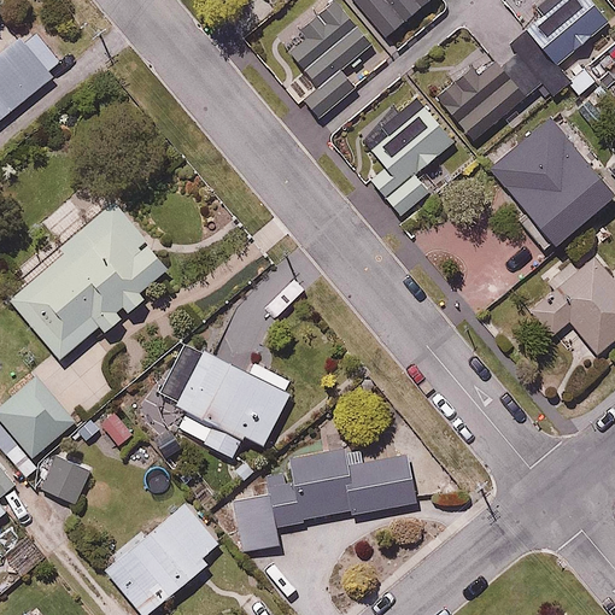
[(303,99),(318,116),(386,53),(337,0),(326,0),(276,46),(315,88),(303,99)]
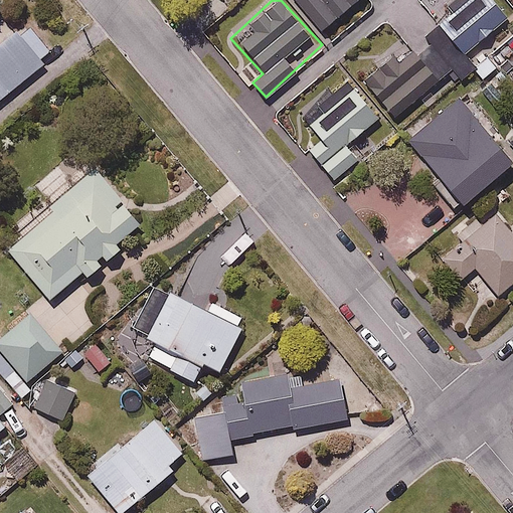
[(295,0),(322,30),(357,0),(295,0)]
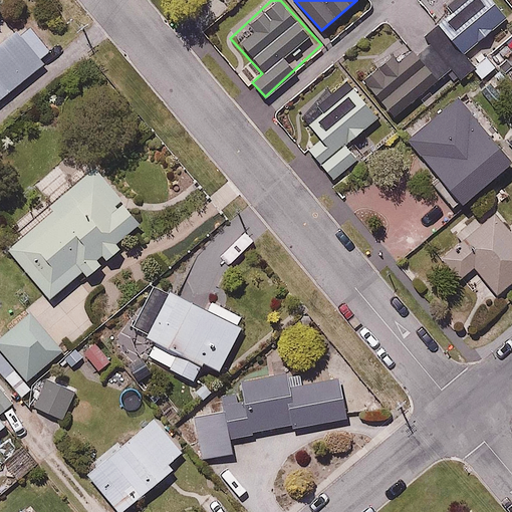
[(454,0),(431,21),(461,56),(506,17),(490,0),(454,0)]
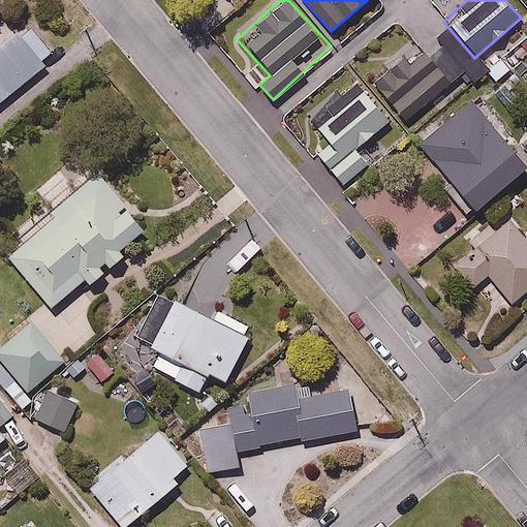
[(0,107),(47,67),(39,59),(50,50),(27,23),(0,45),(0,107)]
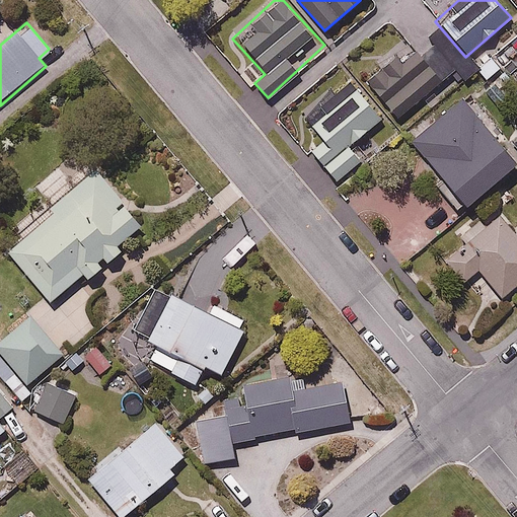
[(464,80),(477,68),(467,56),(465,58),(444,32),(417,56),(400,38),(357,75),(395,120),(455,68),(464,80)]
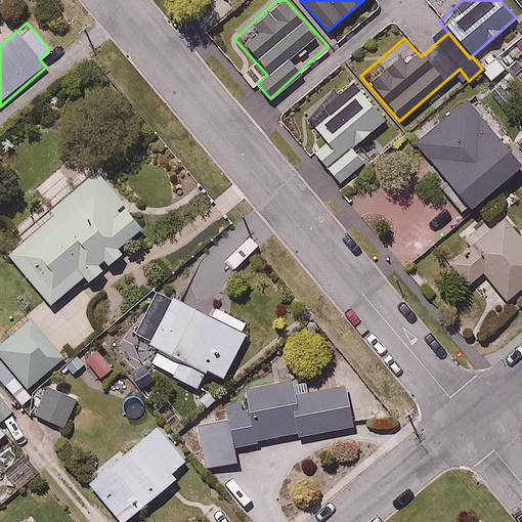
[(386,117),(357,84),(310,126),(324,141),(311,153),(343,188),(367,167),(351,147),(386,117)]
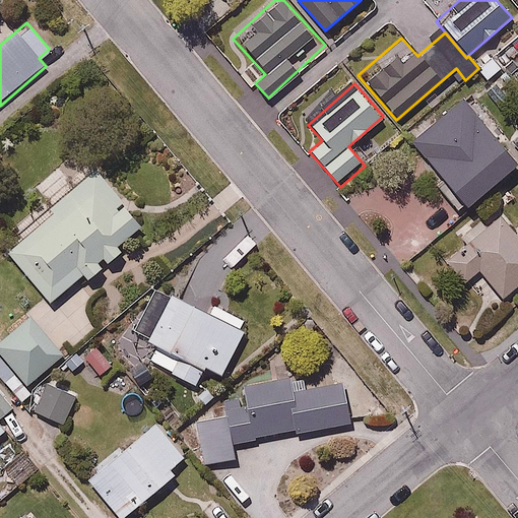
[(457,93),(402,134),(439,176),(430,183),(456,213),(516,160),(457,93)]
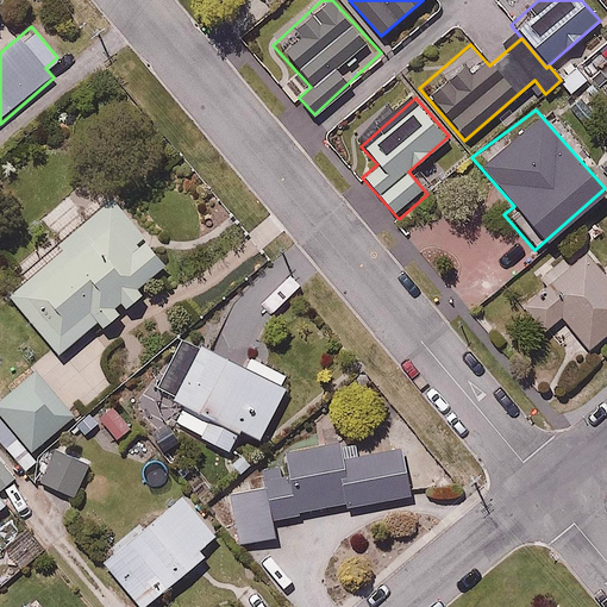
[(36,224),(63,252),(12,300),(64,355),(100,320),(107,329),(146,292),(139,285),(168,258),(88,174),(36,224)]
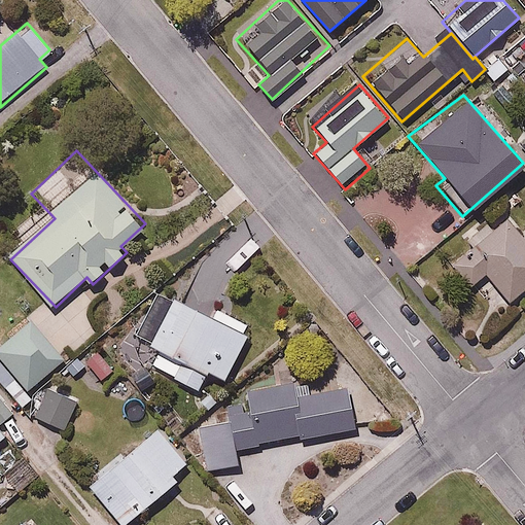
[(524,235),(524,237),(496,203),(416,269),(447,305),(484,273),(508,302),(524,286),(524,235)]
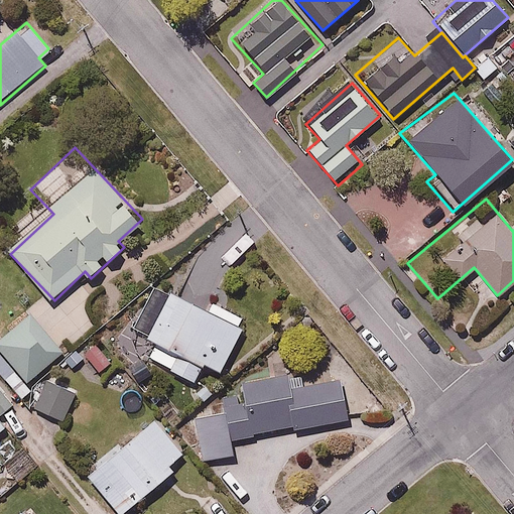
[(212,306),(173,288),(140,358),(195,383),(204,363),(223,372),(249,316),(215,300),(212,306)]
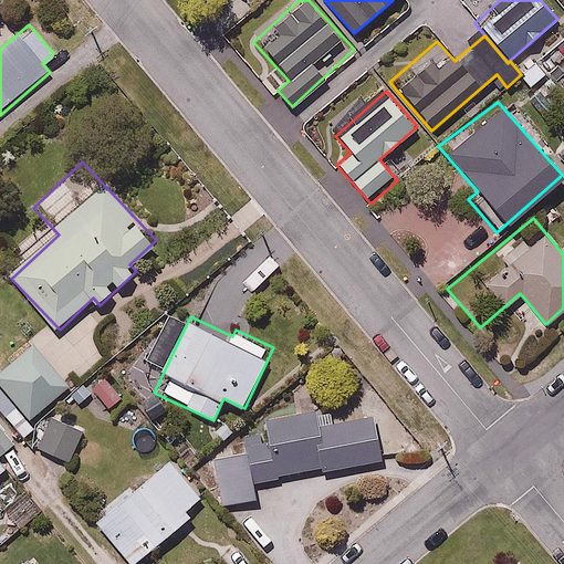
[(85,380),(43,331),(0,366),(0,408),(21,434),(85,380)]
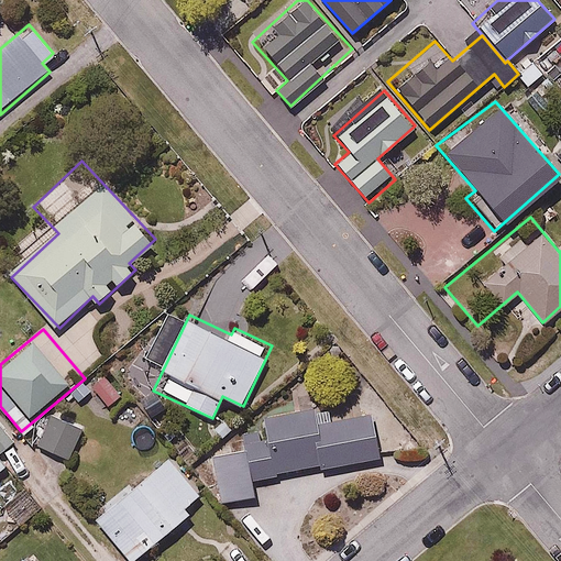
[(111,370),(91,385),(109,409),(129,394),(111,370)]
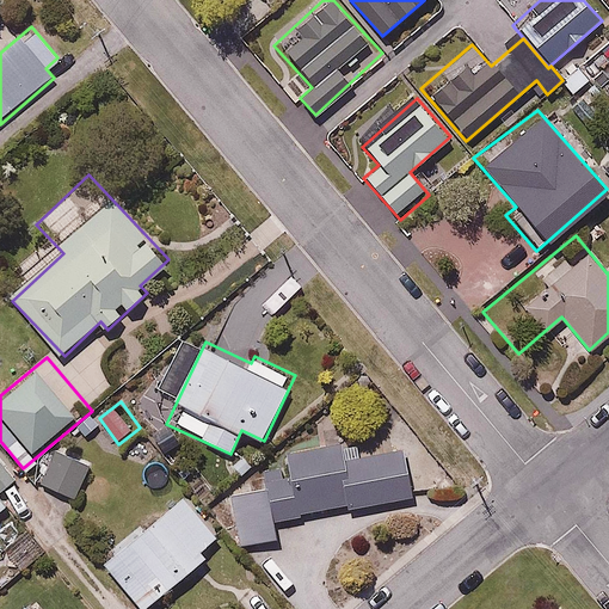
[(282,541),(278,521),(414,498),(406,447),(392,448),(387,419),(356,425),(360,444),(287,456),(289,473),(229,483),(240,548),(282,541)]
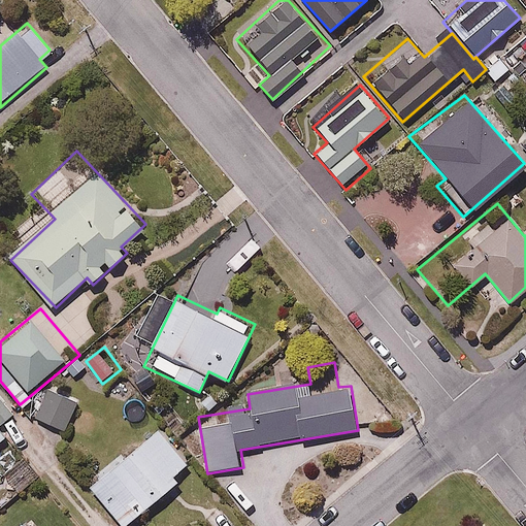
[(0,425),(18,412),(0,388),(0,439),(6,435),(0,427),(0,425)]
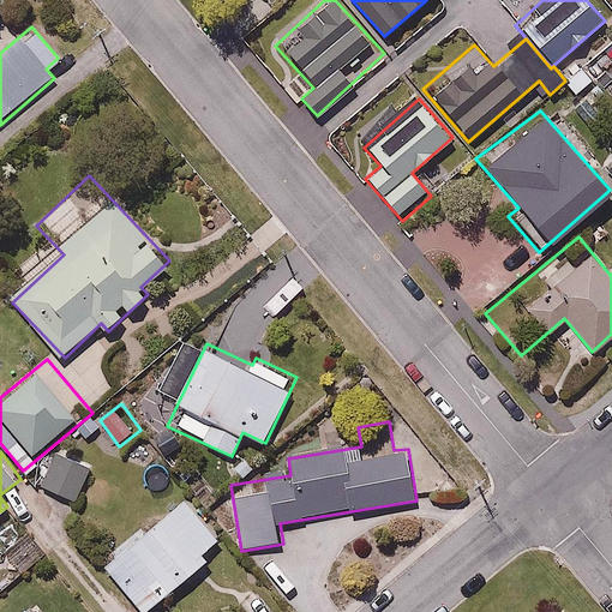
[(94,468),(61,451),(43,486),(77,503),(94,468)]
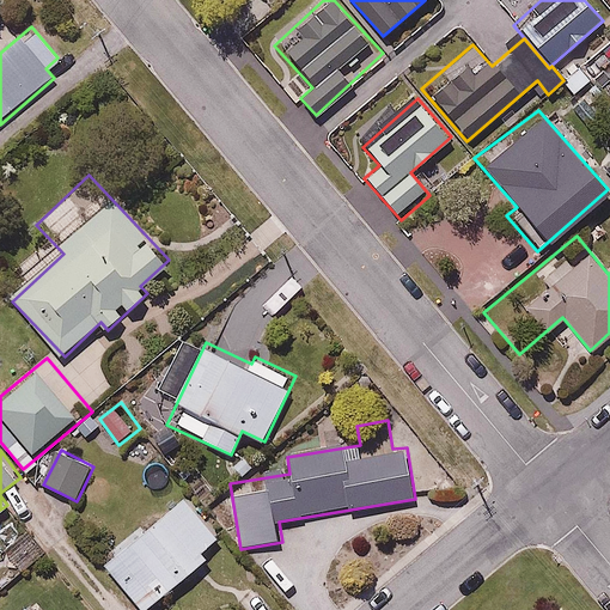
[(218,534),(185,495),(102,565),(139,609),(145,609),(209,556),(201,548),(218,534)]
